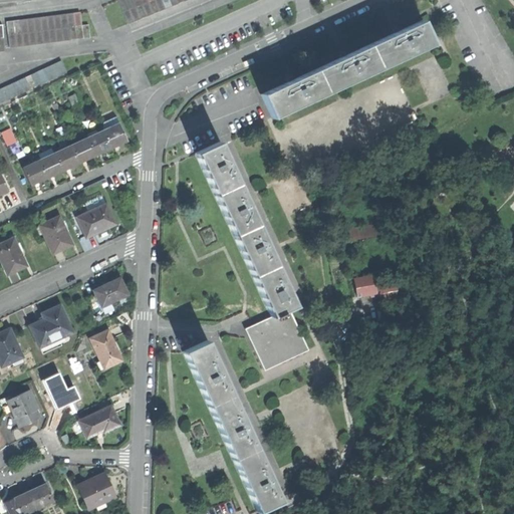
[(118,0),(122,10),(146,0),(118,0)]
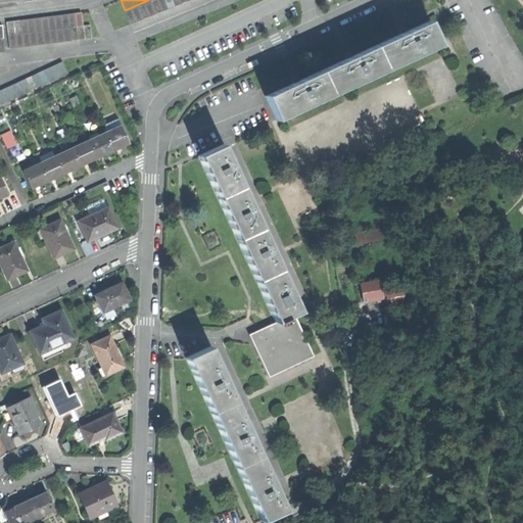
[(148,0),(125,10),(130,22),(184,0),(148,0)]
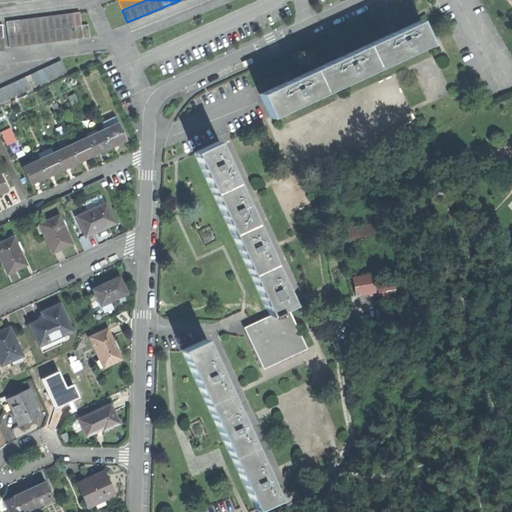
[(388,25),(362,38),(374,61),(425,34),(413,11),(394,22),(393,19),(390,21),(386,22),(388,25)]
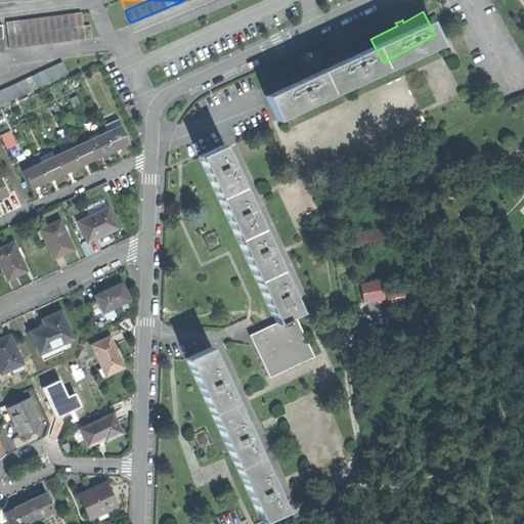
[(5,22),(7,34),(83,25),(81,12),(5,22)]
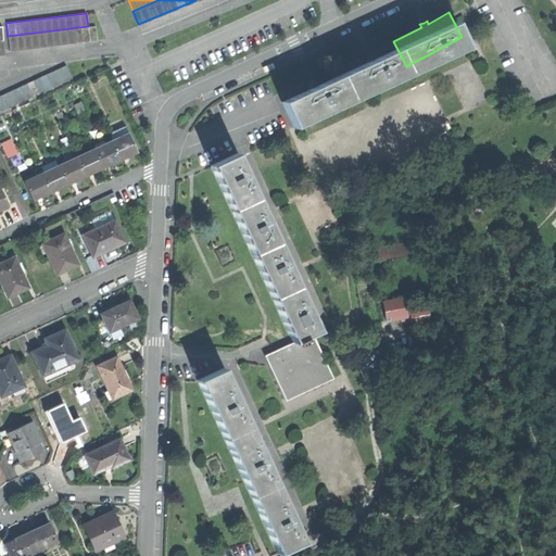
[(97,40),(95,25),(88,26),(8,36),(10,51),(97,40)]
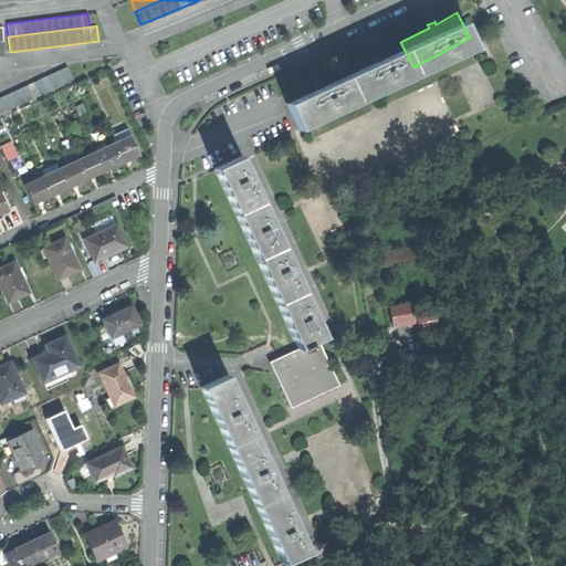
[(371,58),(343,73),(356,98),(413,67),(400,42),(378,54),(376,51),(373,53),(369,54),(371,58)]
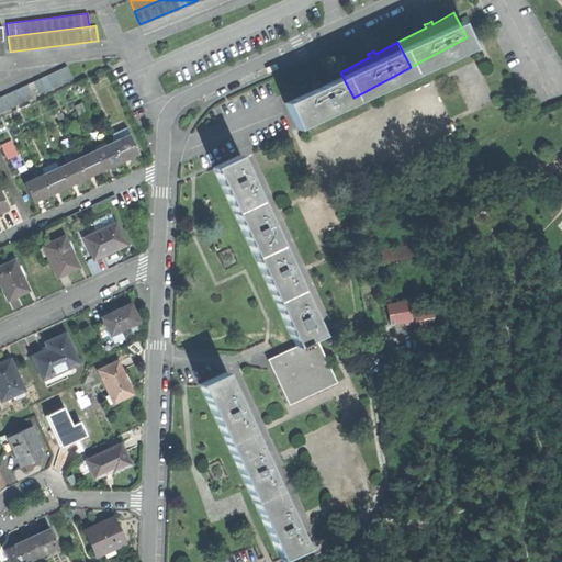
[(0,96),(0,111),(71,78),(65,65),(0,96)]
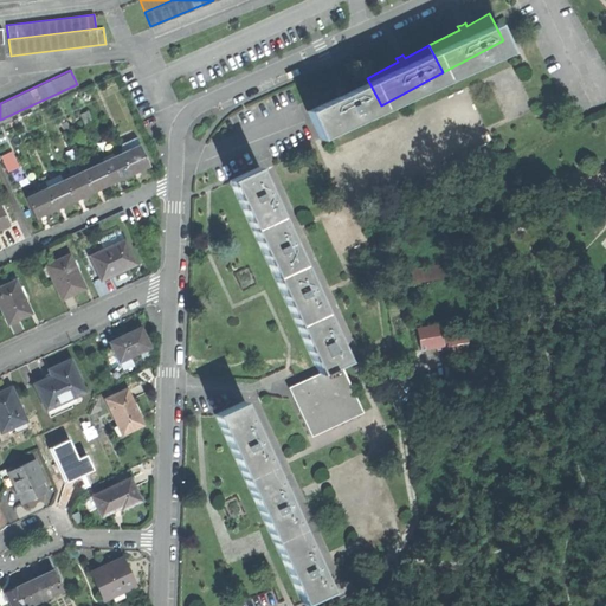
[(304,111),(318,139),(381,105),(367,78),(343,90),(342,86),(337,89),(334,90),(336,94),(304,111)]
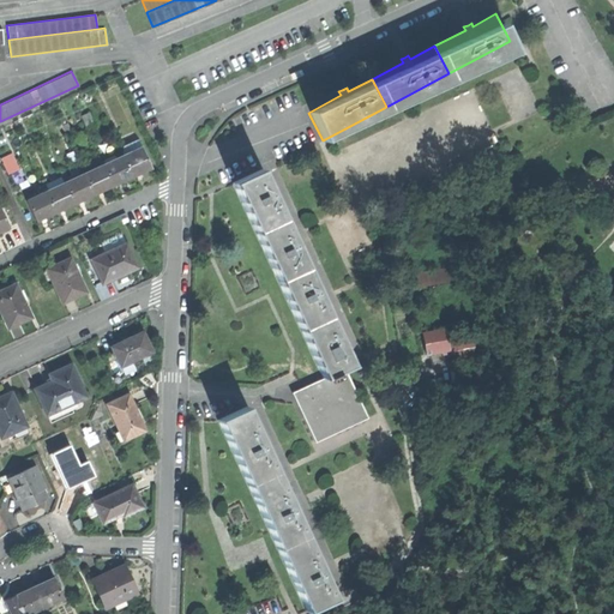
[(82,116),(86,128),(92,126),(88,114),(82,116)]
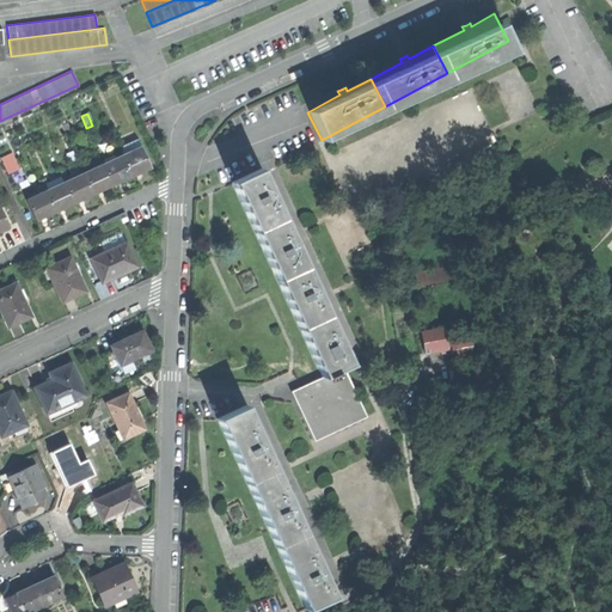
[(124,153),(121,154),(130,175),(141,170),(151,165),(141,145),(124,153)]
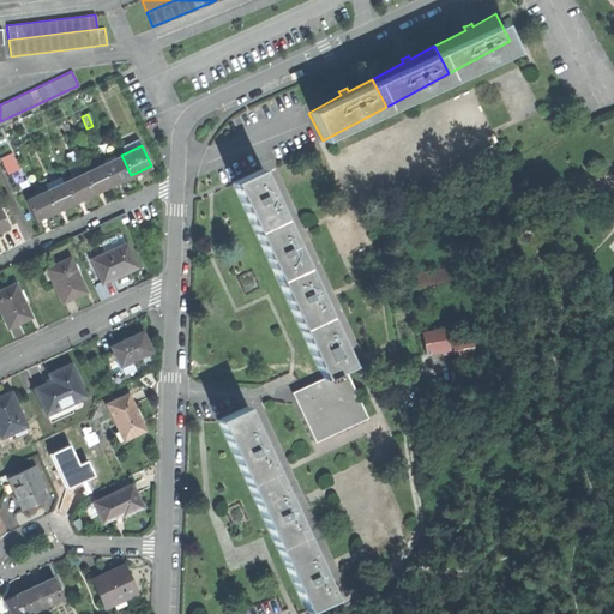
[(113,160),(103,164),(113,184),(122,180),(131,175),(121,155),(113,160)]
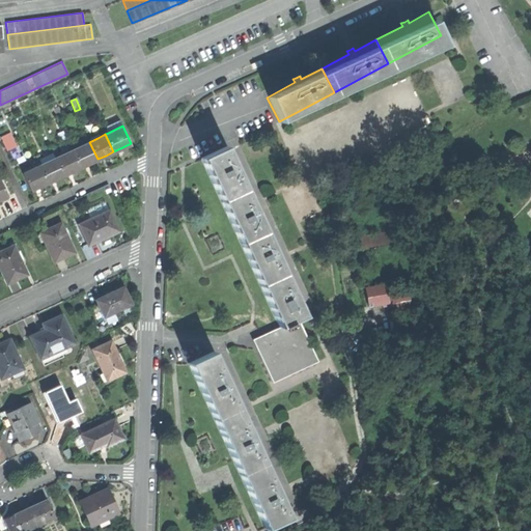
[(1,138),(6,149),(15,145),(9,135),(1,138)]
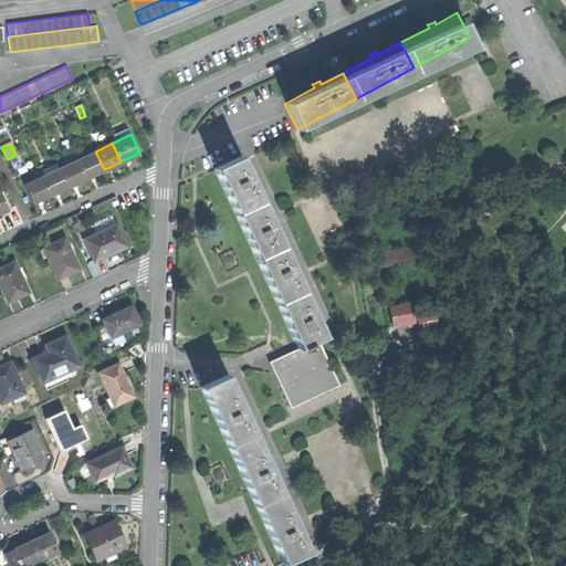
[(95,152),(77,159),(86,178),(95,174),(104,169),(95,152)]
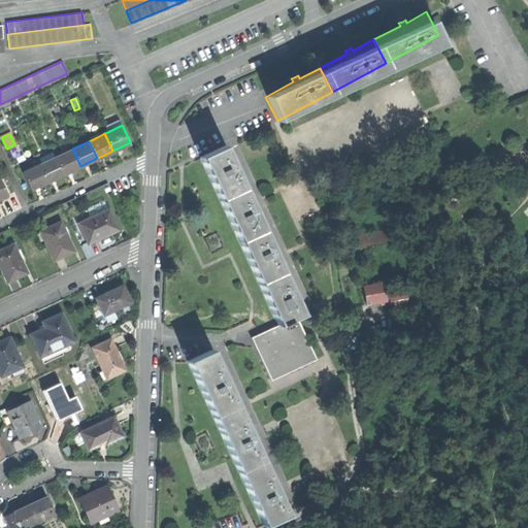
[(200,157),(220,198),(243,187),(234,167),(237,165),(236,162),(234,158),(230,160),(224,145),(200,157)]
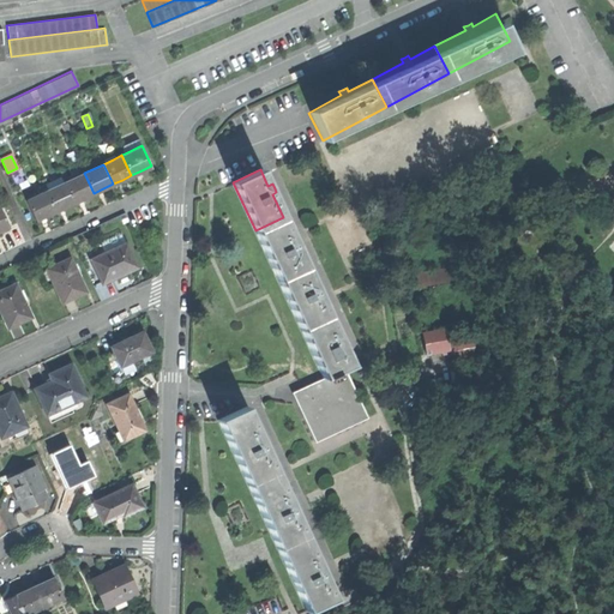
[(84,173),(65,182),(74,203),(84,198),(94,193),(84,173)]
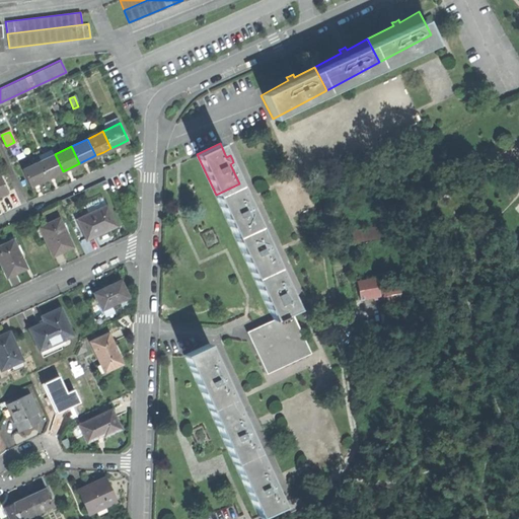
[(55,154),(39,161),(47,178),(55,174),(63,171),(55,154)]
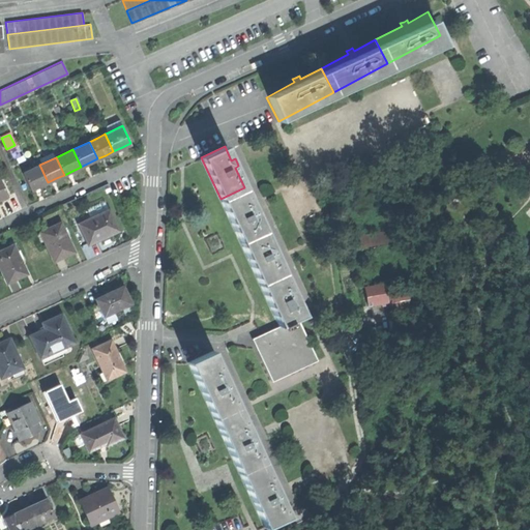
[(23,173),(31,190),(39,186),(48,182),(39,165),(23,173)]
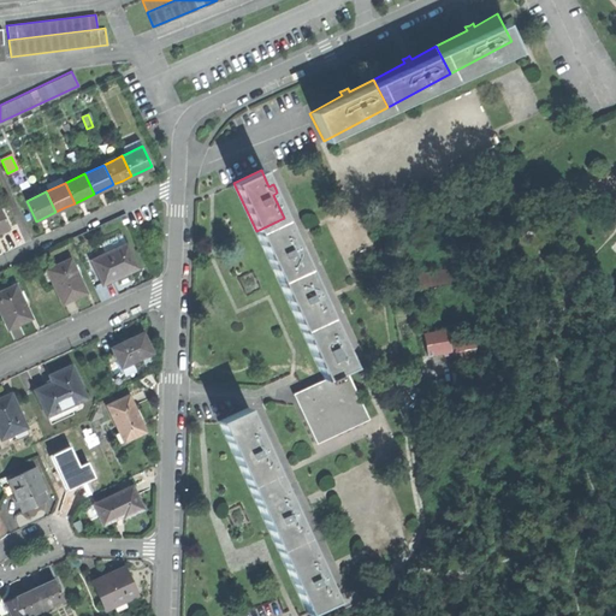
[(256,231),(279,280),(308,267),(300,250),(303,248),(302,244),(300,241),(296,242),(284,218),(256,231)]
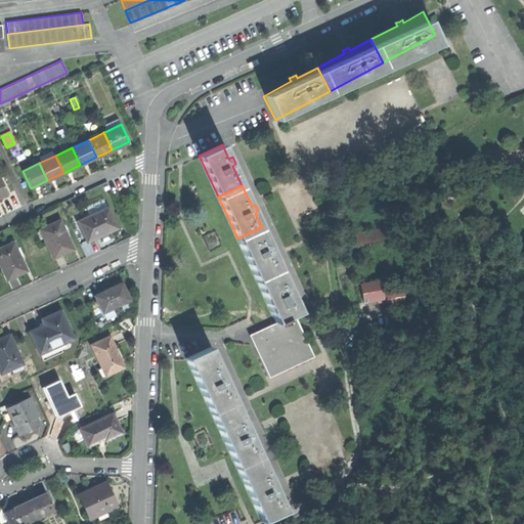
[(78,221),(88,243),(101,235),(117,228),(107,208),(78,221)]
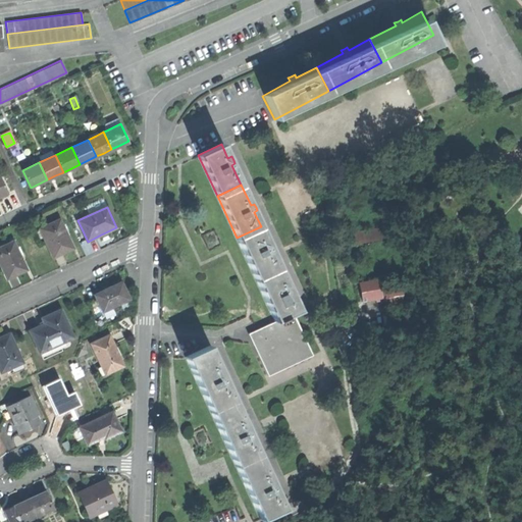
[(39,228),(52,257),(61,253),(72,248),(59,219),(39,228)]
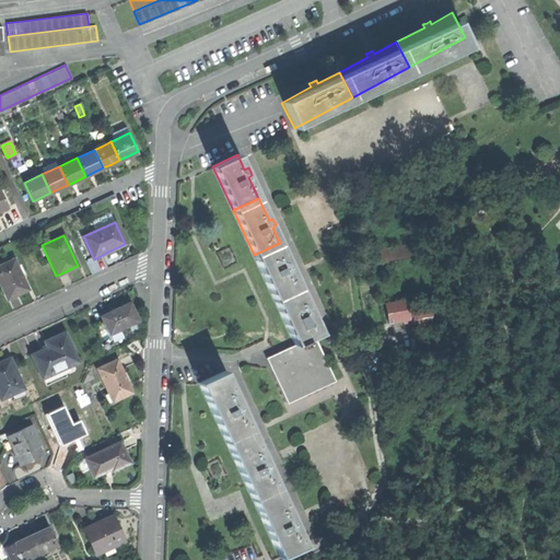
[(254,255),(275,299),(301,287),(290,265),(294,263),(292,259),(290,256),(287,257),(280,243),(254,255)]
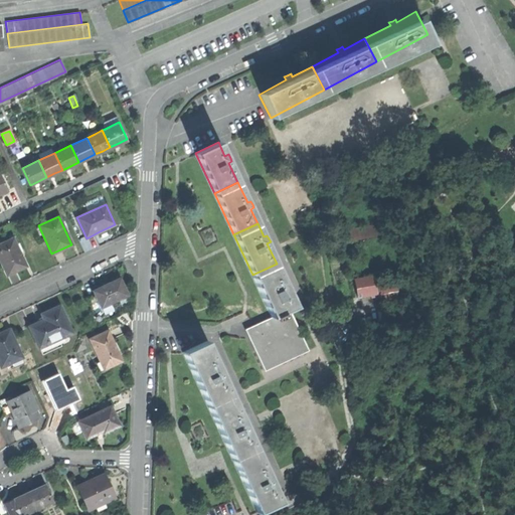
[(15,271),(26,266),(13,237),(0,242),(0,260),(6,275),(15,271)]
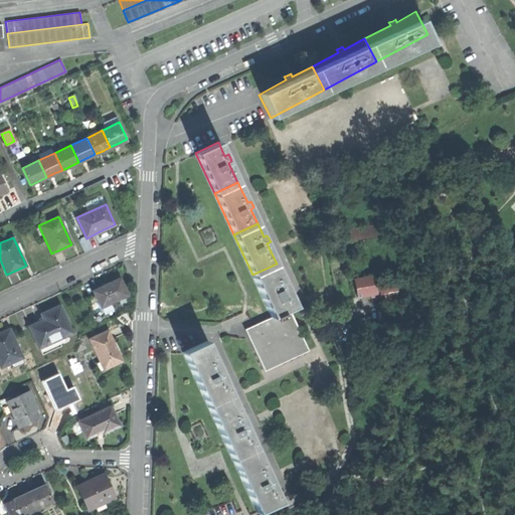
[(252,275),(273,316),(289,308),(296,305),(290,291),(293,289),(291,286),(290,283),(286,285),(277,264),(252,275)]
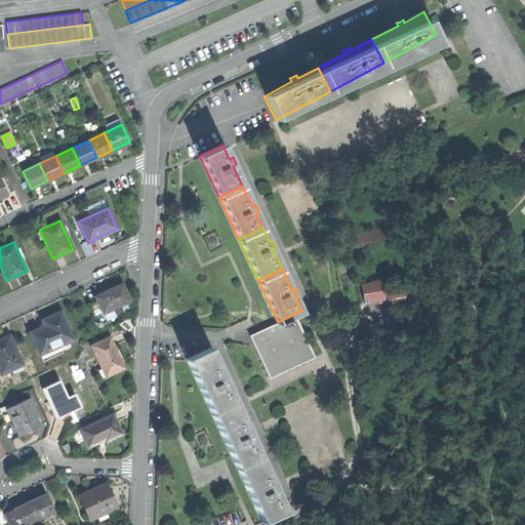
[(382,280),(359,284),(363,306),(386,301),(384,291),(382,280)]
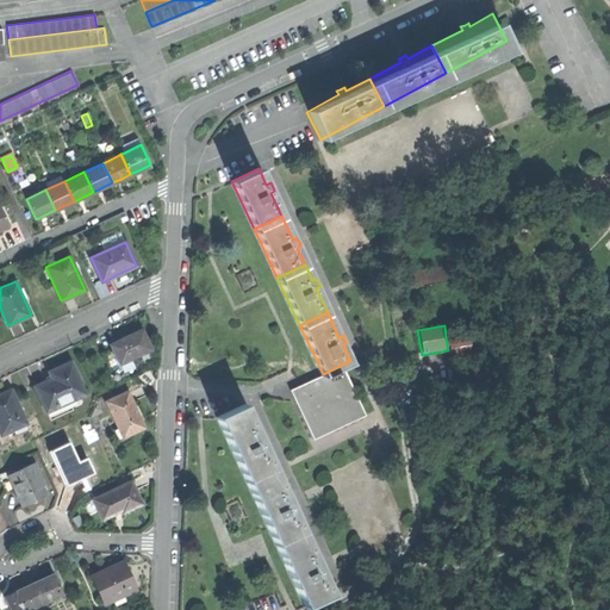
[(103,353),(114,377),(136,367),(131,358),(150,348),(141,329),(123,337),(111,342),(113,348),(103,353)]
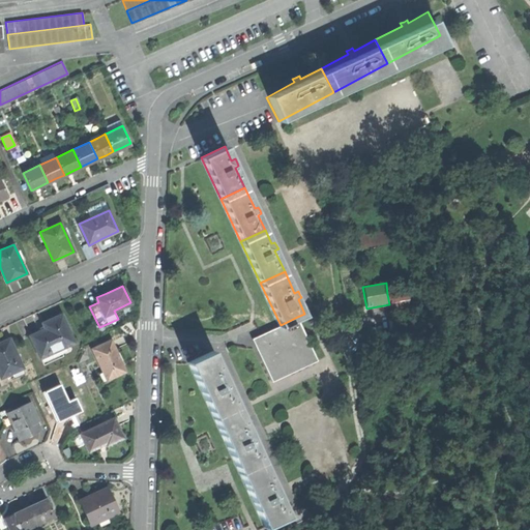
[(387,294),(389,304),(411,301),(409,291),(387,294)]
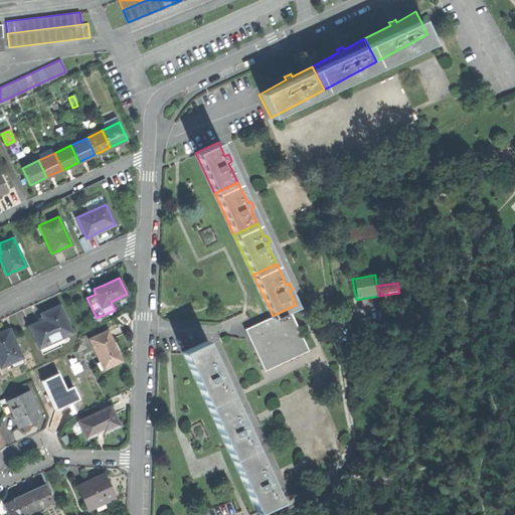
[(71,332),(58,306),(48,310),(42,314),(44,319),(29,327),(41,353),(61,344),(59,338),(71,332)]
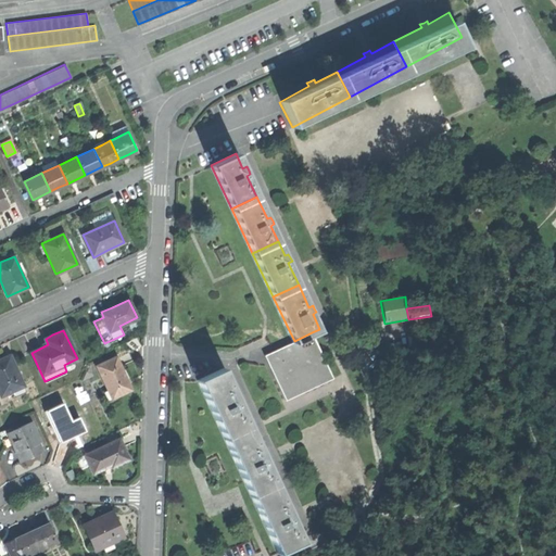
[(294,341),(265,355),(287,400),(333,377),(312,332),(294,341)]
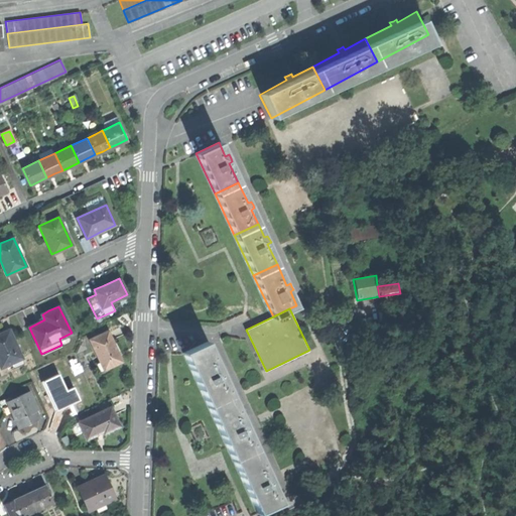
[(91,339),(105,370),(123,361),(115,346),(108,331),(91,339)]
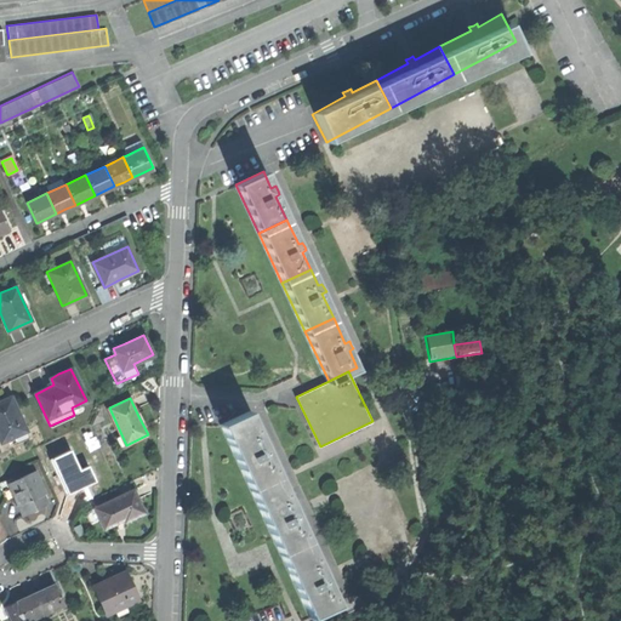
[(0,440),(1,443),(27,431),(15,406),(10,409),(6,399),(0,402),(0,440)]
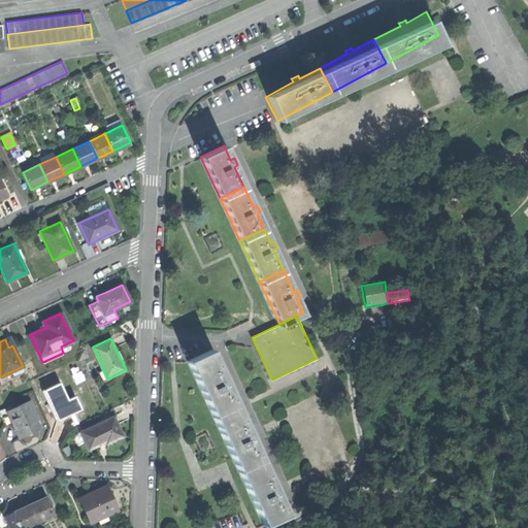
[(189,359),(213,415),(237,404),(228,384),(231,383),(229,380),(228,376),(225,377),(211,349),(189,359)]
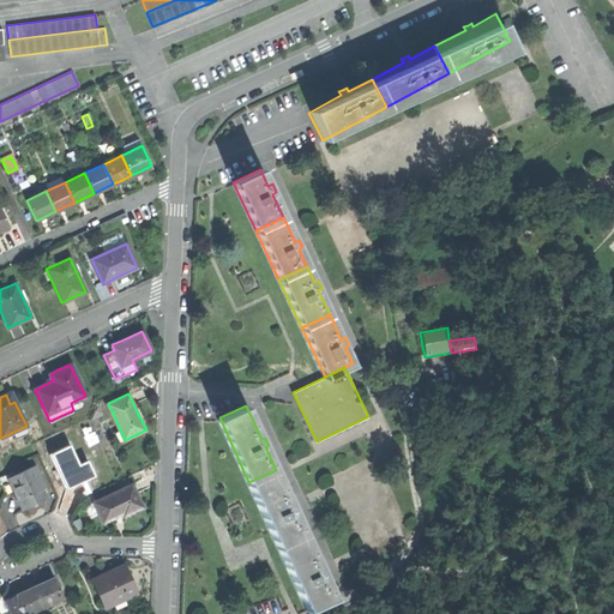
[(50,455),(66,489),(77,485),(86,481),(70,446),(50,455)]
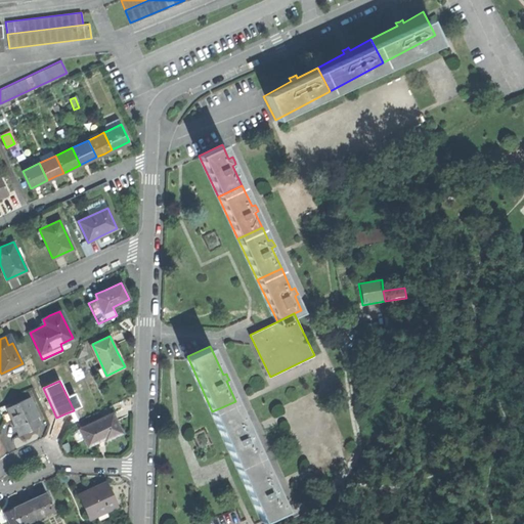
[(12,419),(19,435),(30,431),(39,426),(31,408),(34,407),(30,398),(7,408),(5,405),(0,407),(0,413),(4,423),(12,419)]
